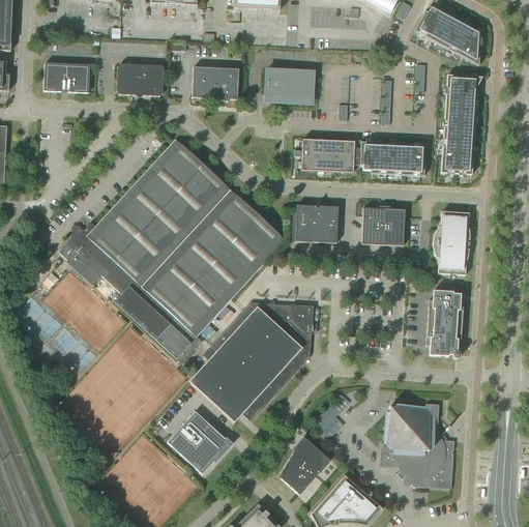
[(0,0),(0,88),(9,89),(9,74),(6,74),(7,58),(0,57),(0,49),(11,50),(13,0),(0,0)]
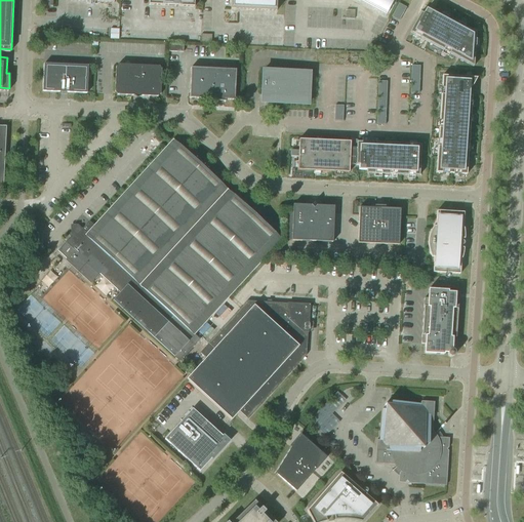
[(232,0),(232,6),(277,8),(277,0),(232,0)]
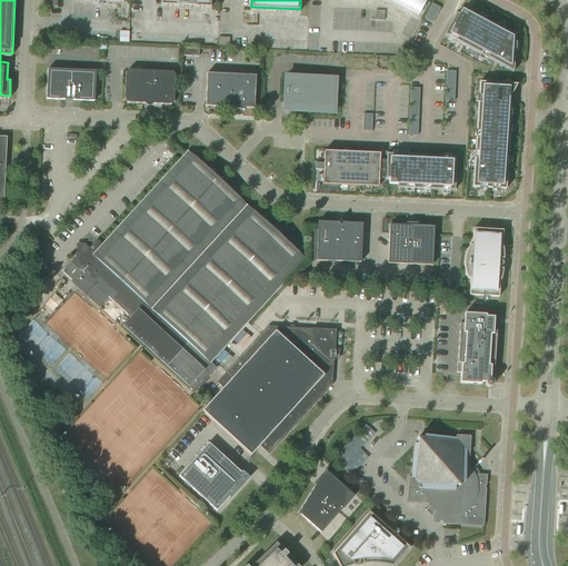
[(394,0),(419,13),(426,0),(394,0)]
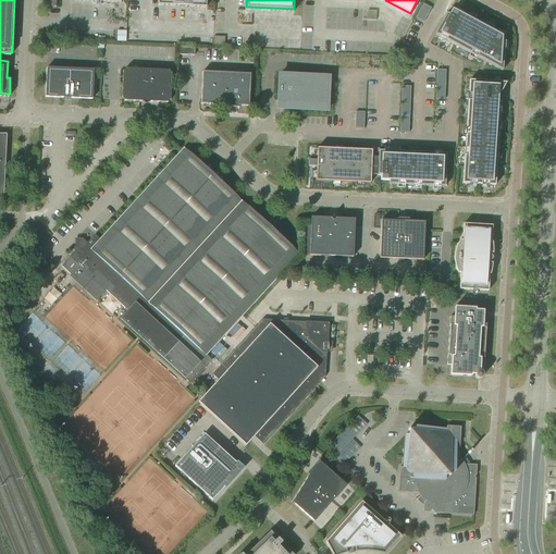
[(424,19),(432,4),(424,0),(417,14),(424,19)]
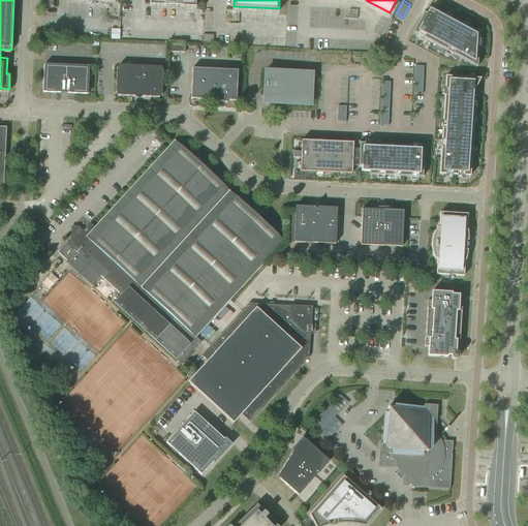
[(349,7),(349,17),(359,17),(359,8),(349,7)]
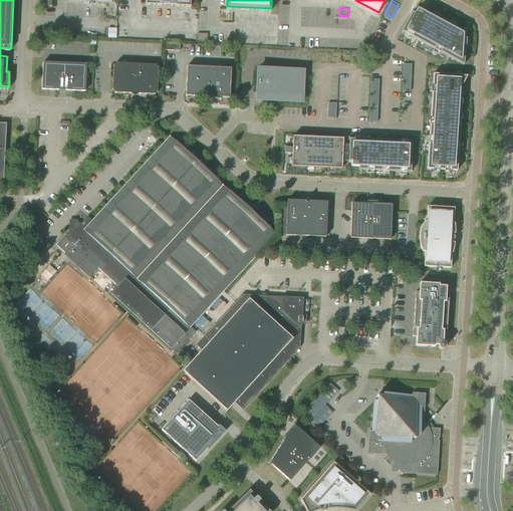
[(413,9),(403,29),(464,62),(467,29),(427,7),(425,10),(418,7),(416,11),(413,9)]
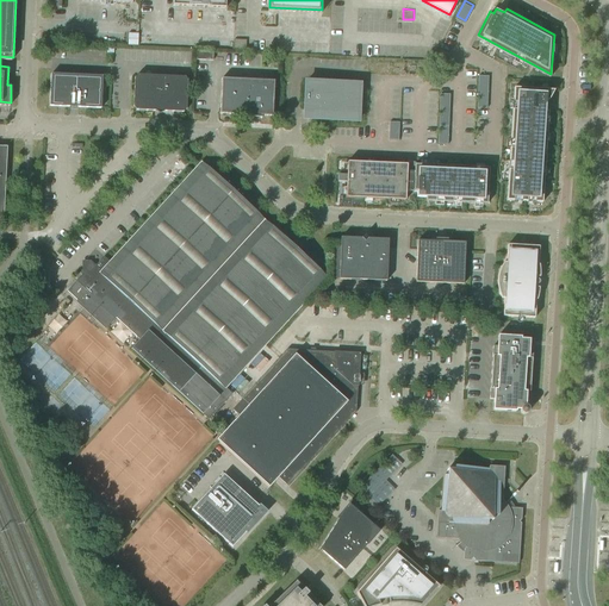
[(140,43),(140,31),(130,31),(129,42),(140,43)]
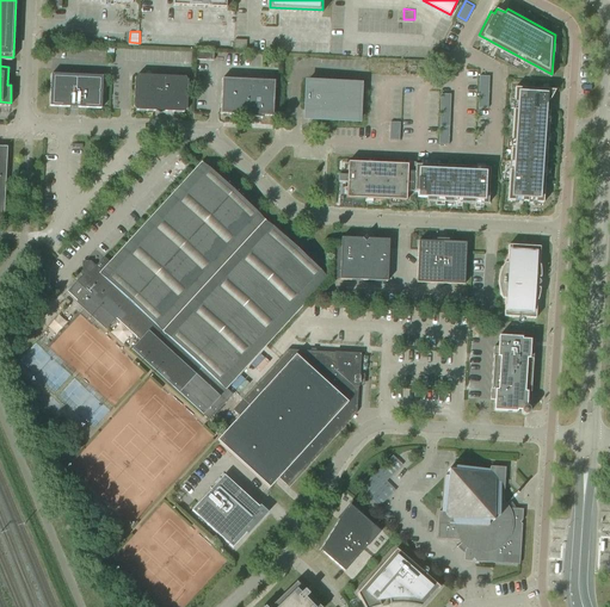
[(235,38),(235,48),(247,48),(247,38),(235,38)]
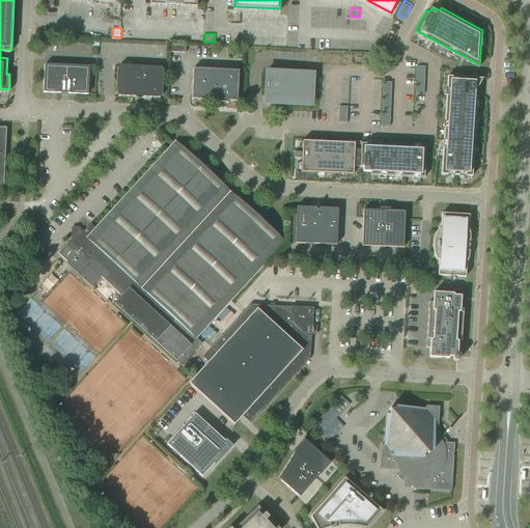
[(90,64),(63,62),(46,61),(45,89),(89,91),(90,64)]
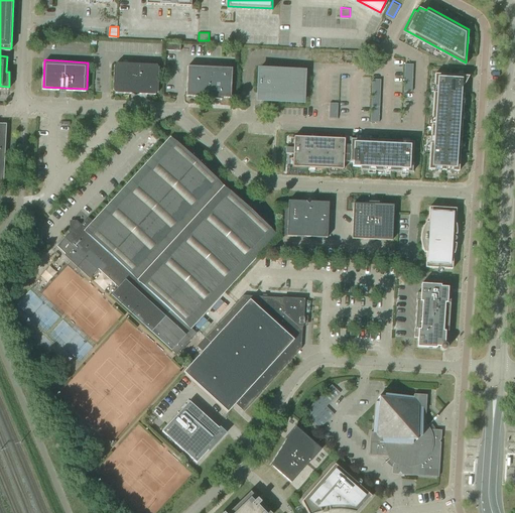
[(157,62),(133,61),(117,60),(117,61),(115,63),(114,88),(116,90),(116,91),(140,92),(156,93),(156,92),(158,90),(160,66),(159,65),(157,63),(157,62)]
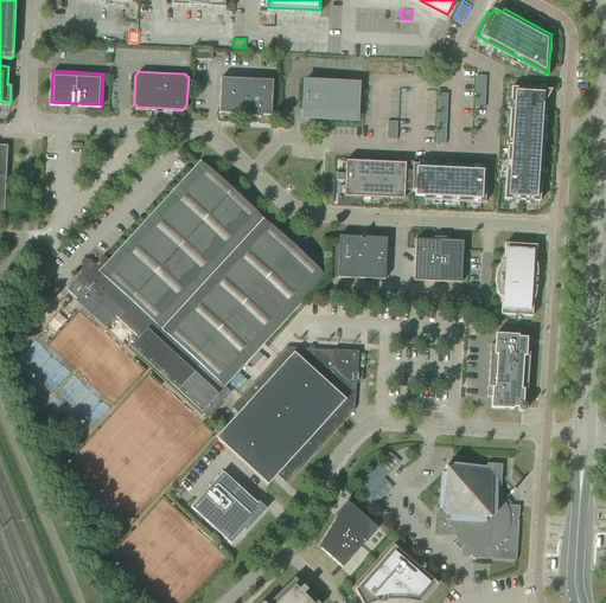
[(488,72),(477,72),(476,104),(486,106),(488,72)]
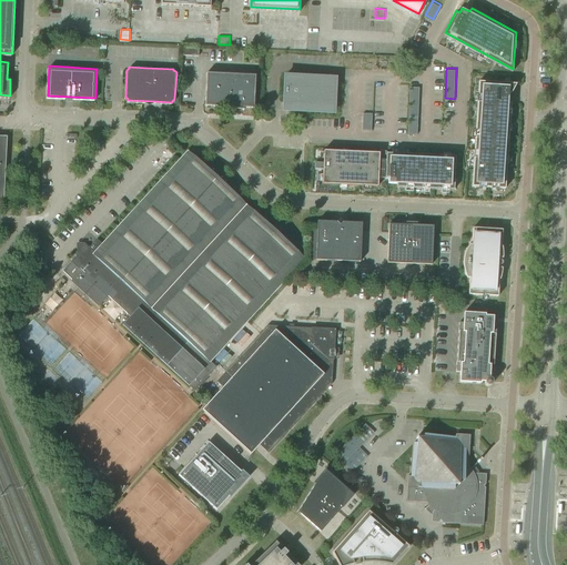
[(235,107),(238,107),(244,108),(244,106),(255,106),(256,72),(208,70),(205,103),(235,104),(235,107)]
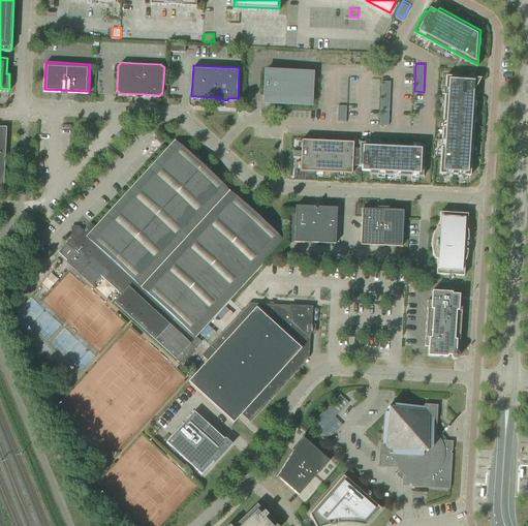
[(267,68),(266,91),(266,99),(267,99),(272,101),(272,99),(277,100),(311,101),(312,70),(267,68)]
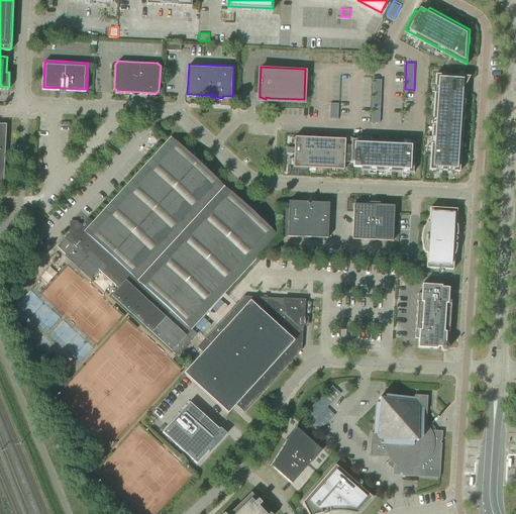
[(471,74),(436,72),(430,168),(460,170),(466,92),(461,92),(462,82),(466,83),(471,74)]
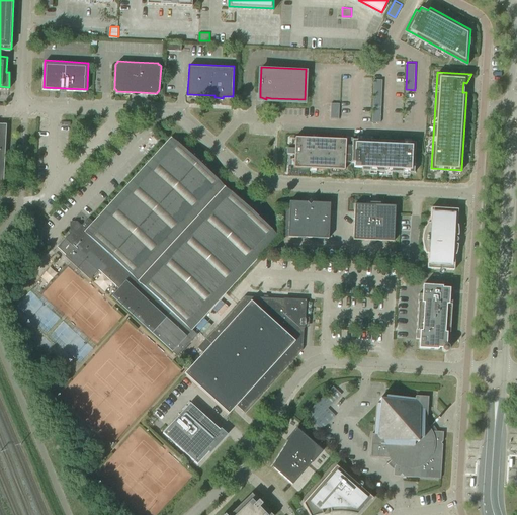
[(374,77),(373,104),(382,104),(382,78),(374,77)]
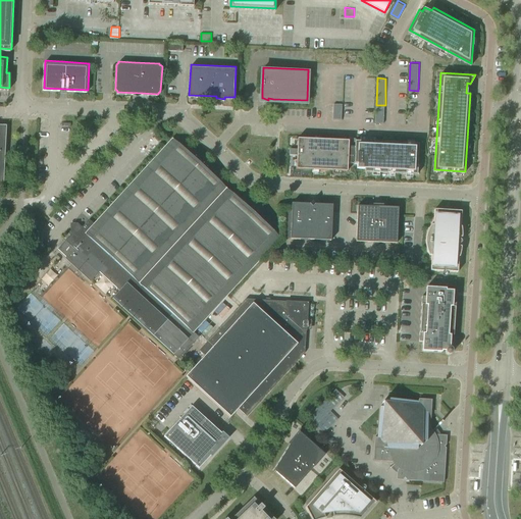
[(343,102),(334,102),(333,117),(342,117),(343,102)]
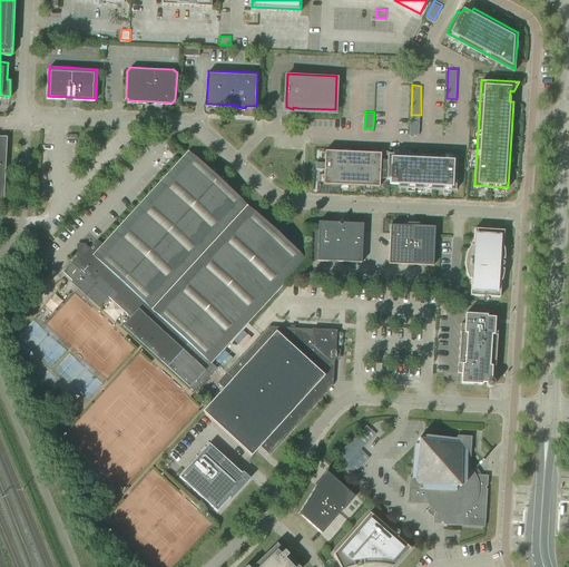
[(420,116),(411,116),(411,133),(420,133),(420,116)]
